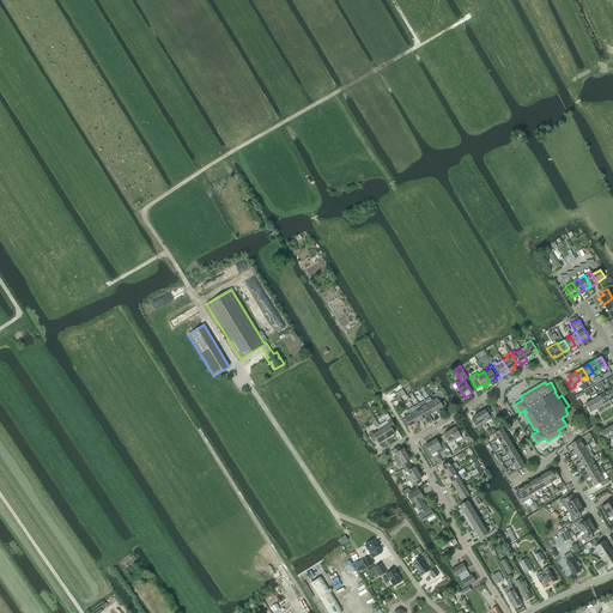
[(599,383),(596,384),(599,389),(600,388),(602,394),(598,396),(602,405),(610,401),(605,393),(601,387),(599,383)]
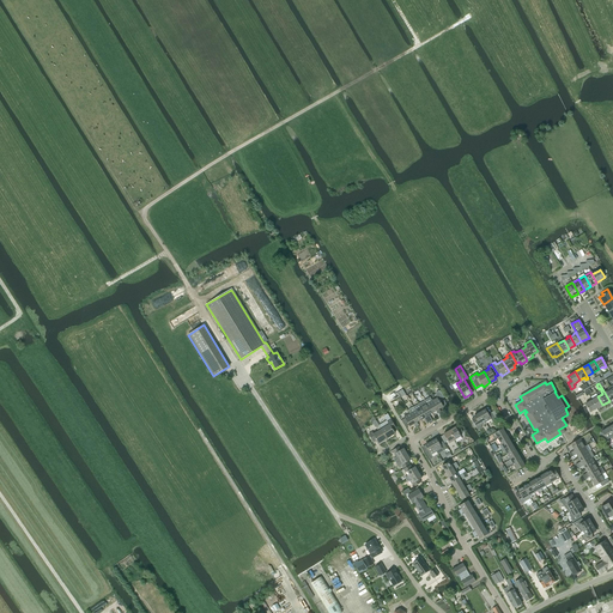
[(432,400),(439,413),(441,412),(439,410),(438,408),(443,406),(447,405),(443,399),(443,396),(441,390),(438,390),(436,392),(436,394),(437,396),(432,400)]
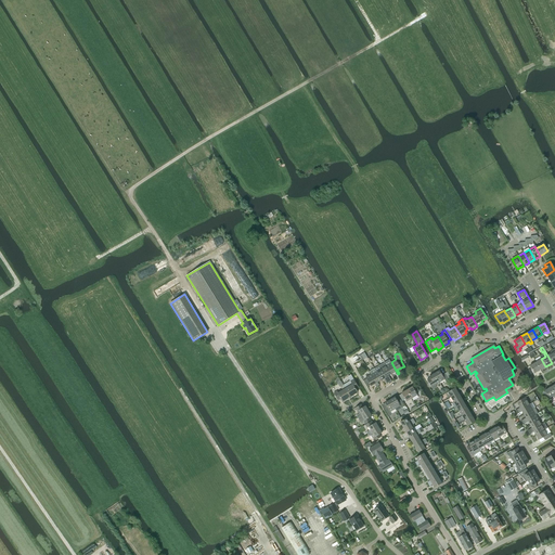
[(536,362),(540,370),(545,366),(541,359),(536,362)]
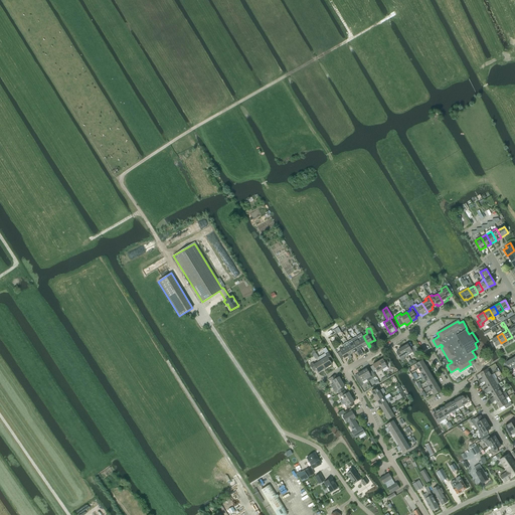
[(358,339),(363,347),(366,345),(367,346),(366,346),(367,348),(369,347),(363,336),(358,339)]
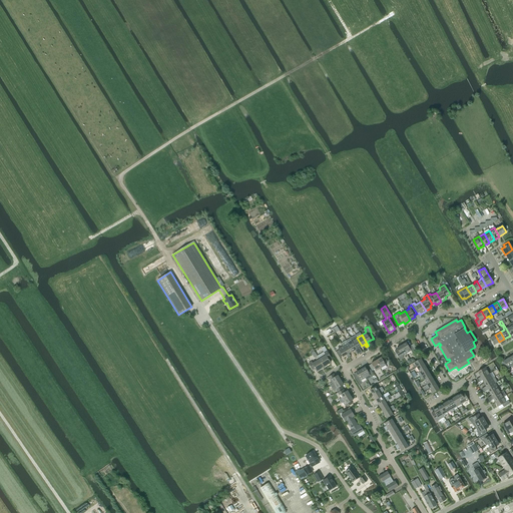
[(499,342),(495,335),(490,338),(494,345),(499,342)]
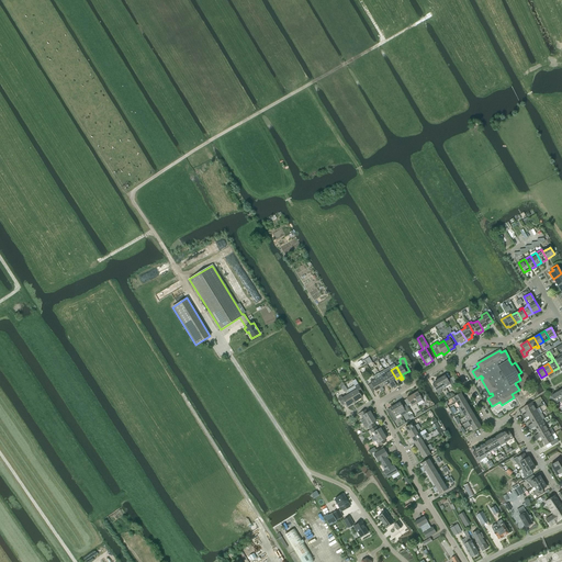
[(385,373),(394,388),(396,386),(393,381),(396,379),(391,370),(385,373)]
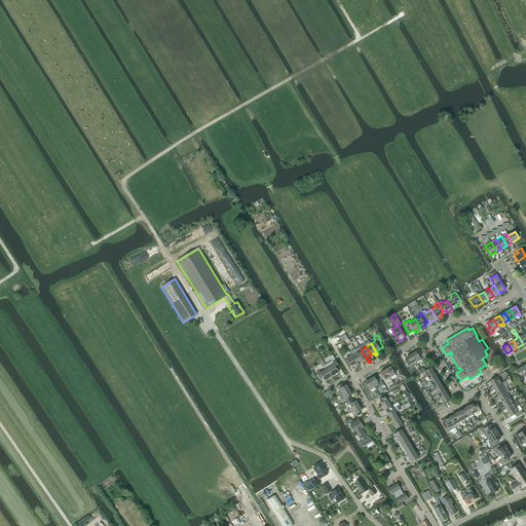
[(350,352),(351,354),(358,366),(360,365),(359,363),(358,363),(362,360),(357,351),(354,349),(350,352)]
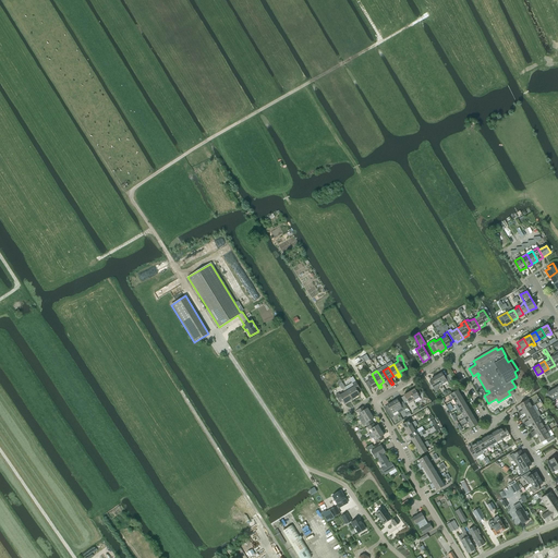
[(378,373),(384,381),(386,380),(389,386),(391,385),(383,371),(378,373)]
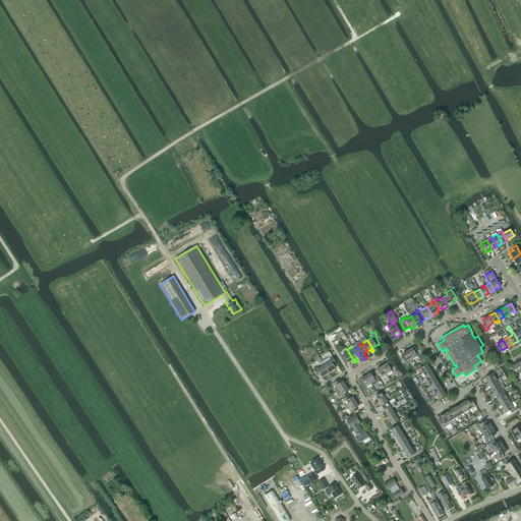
[(407,350),(412,358),(416,356),(418,358),(421,356),(417,350),(414,352),(412,348),(407,350)]
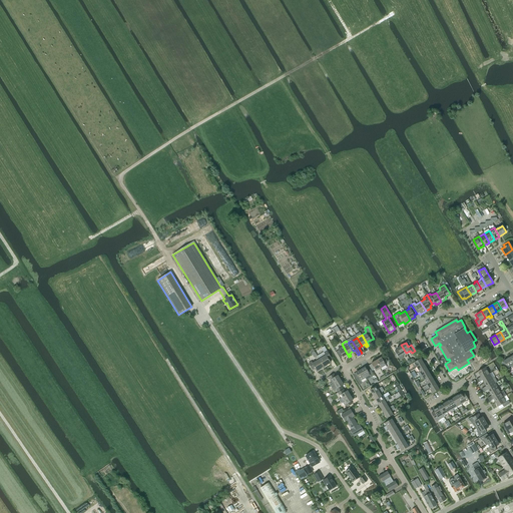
[(406,353),(401,345),(396,348),(398,350),(395,352),(396,354),(396,355),(397,357),(398,357),(400,360),(403,358),(402,357),(403,357),(403,356),(403,355),(406,353)]
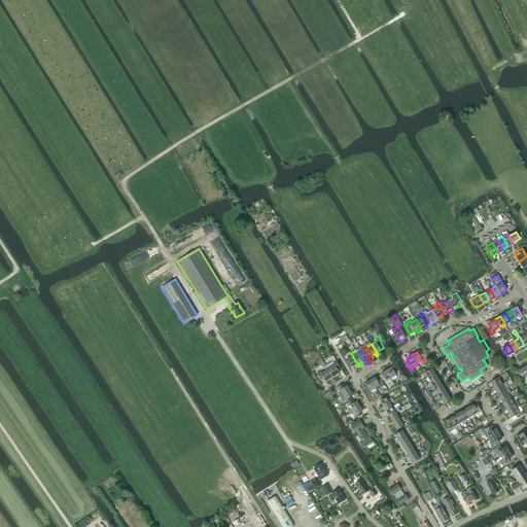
[(358,366),(352,355),(347,358),(348,359),(345,361),(349,367),(351,365),(352,366),(355,364),(356,365),(357,367),(358,366)]
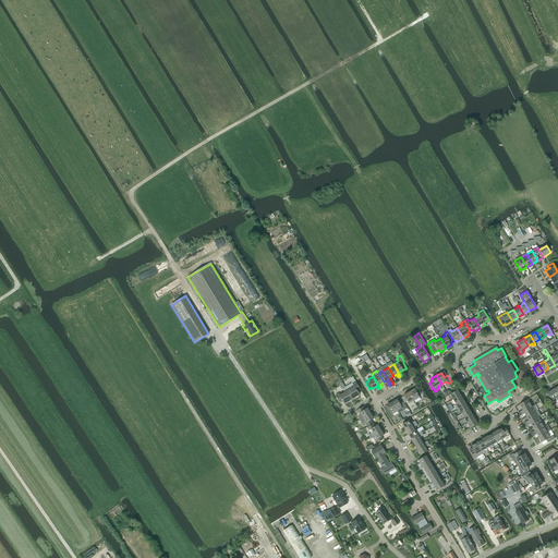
[(352,399),(360,395),(358,391),(360,389),(352,377),(350,378),(352,383),(344,387),(352,399)]
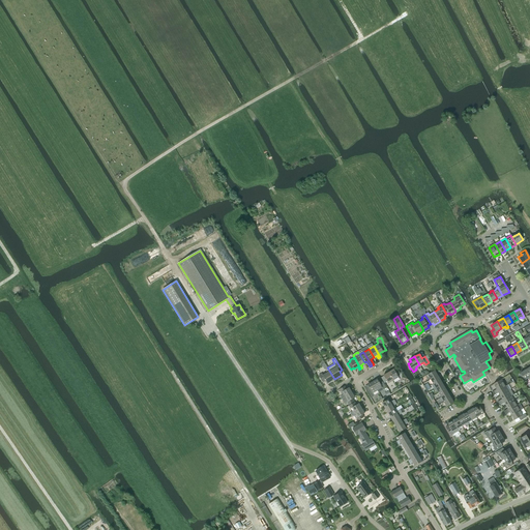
[(334,379),(327,367),(325,363),(322,365),(324,369),(325,369),(327,373),(323,375),(322,374),(319,375),(322,382),(325,380),(327,383),(334,379)]
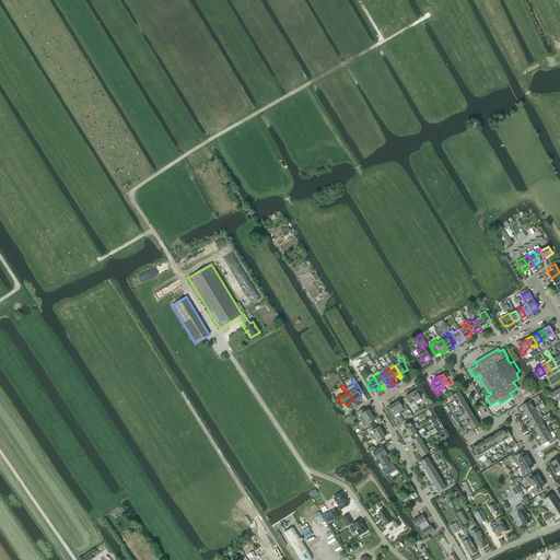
[(411,393),(416,401),(421,398),(420,396),(422,394),(419,388),(417,391),(416,389),(411,393)]
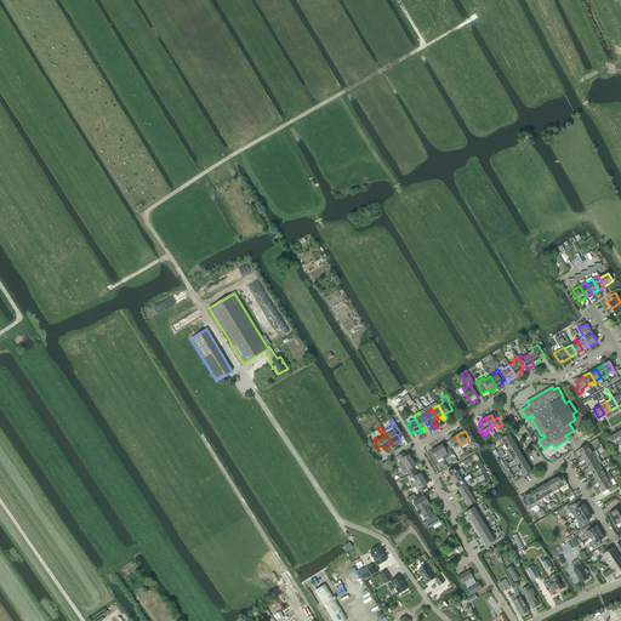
[(503,444),(512,439),(508,433),(501,438),(503,444)]
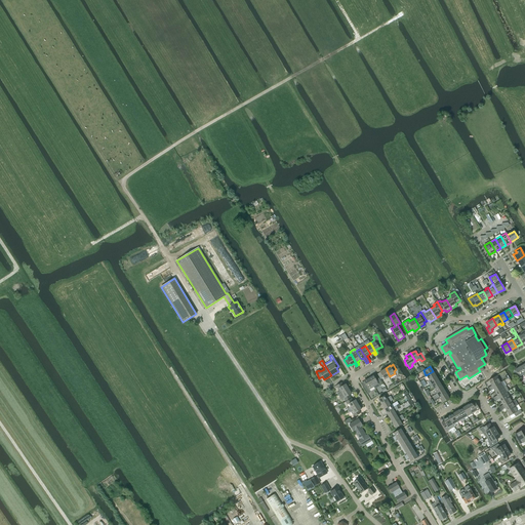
[(524,374),(520,366),(515,369),(515,370),(514,371),(516,374),(517,373),(519,376),(520,377),(524,374)]
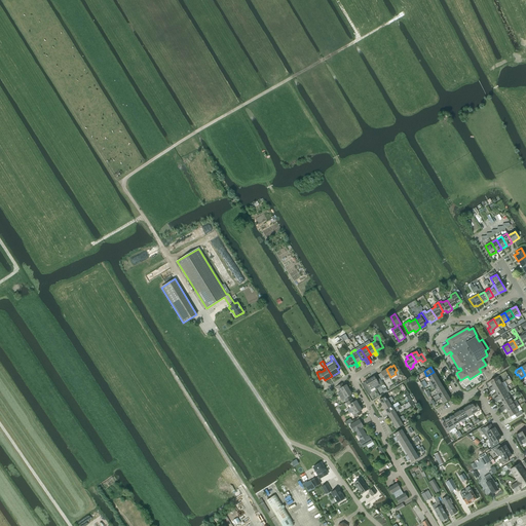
[(390,377),(386,369),(380,373),(381,373),(378,375),(381,380),(384,378),(385,380),(390,377)]
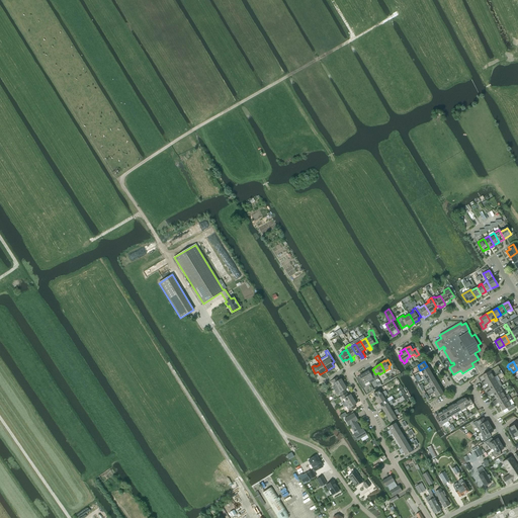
[(423,375),(430,371),(427,366),(420,370),(423,375)]
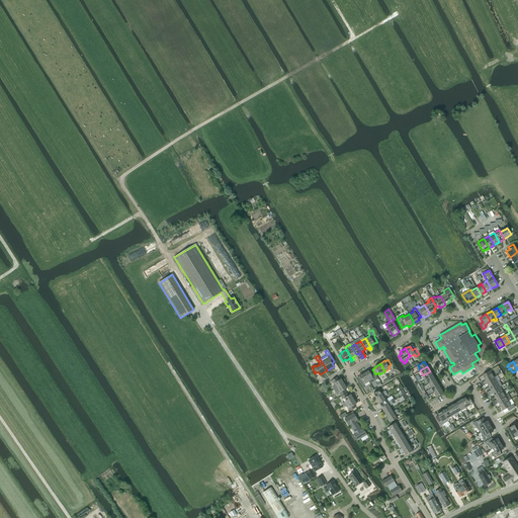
[(364,373),(366,376),(368,381),(373,378),(374,380),(377,379),(373,372),(371,374),(368,370),(364,373)]
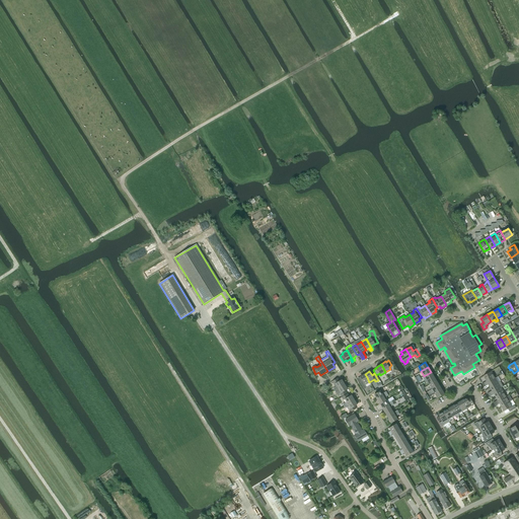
[(483,386),(495,378),(491,371),(483,376),(484,378),(486,381),(480,384),(483,386)]
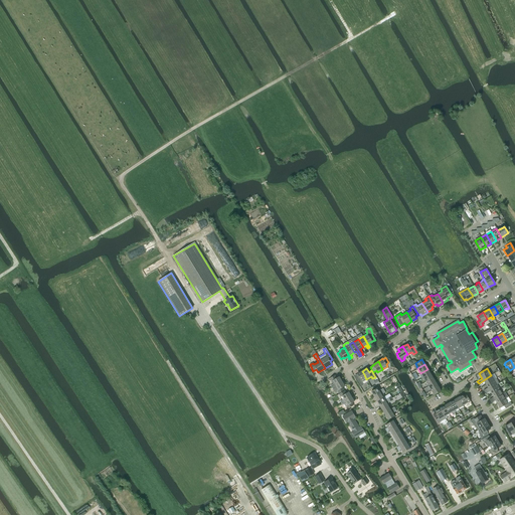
[(427,369),(420,373),(423,377),(430,373),(427,369)]
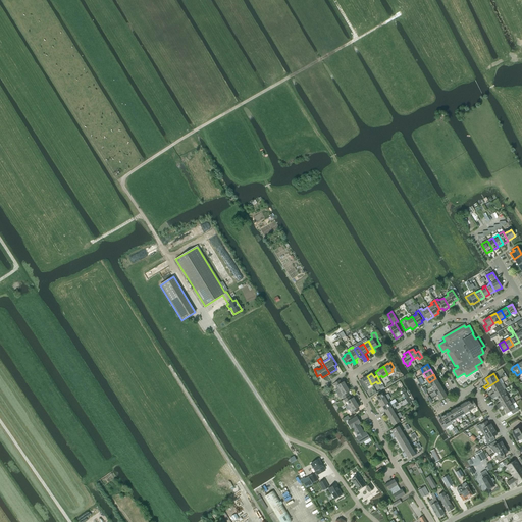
[(371,384),(369,379),(367,376),(362,379),(364,383),(362,384),(365,390),(368,389),(367,387),(371,384)]
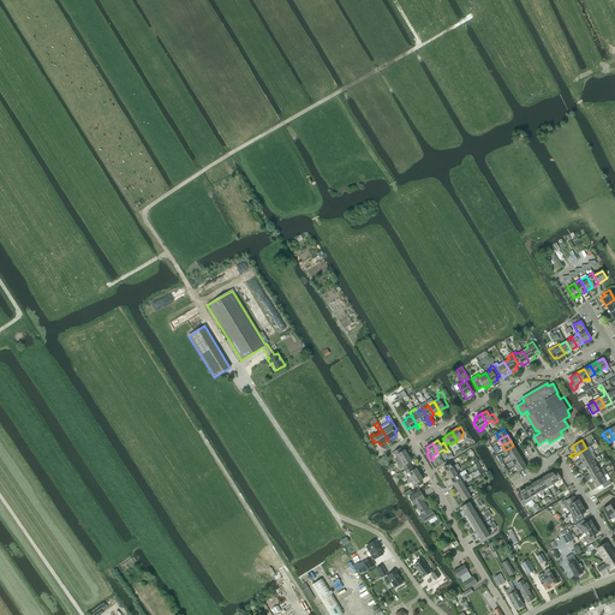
[(508,457),(517,452),(513,446),(506,451),(508,457)]
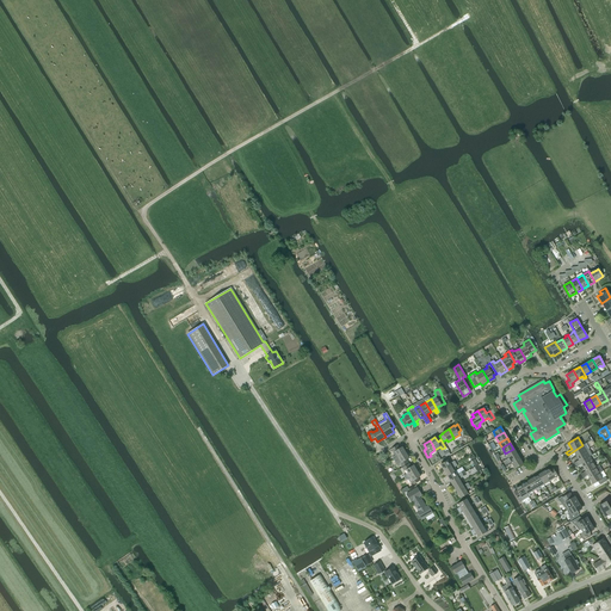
[(394,460),(406,452),(402,446),(400,449),(397,445),(390,449),(393,452),(394,452),(396,455),(393,457),(394,460)]
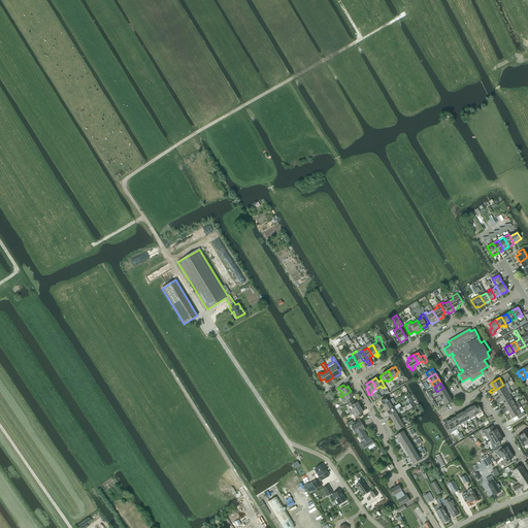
[(497,394),(505,390),(503,385),(491,393),(491,394),(496,391),(497,394)]
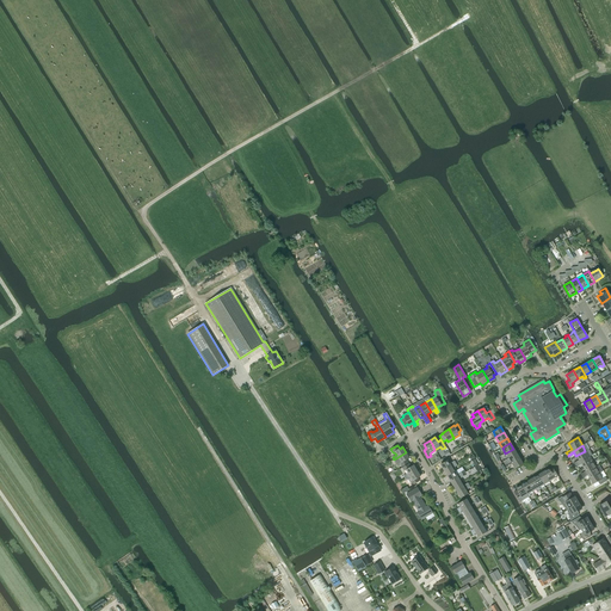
[(513,449),(505,454),(508,458),(516,454),(513,449)]
